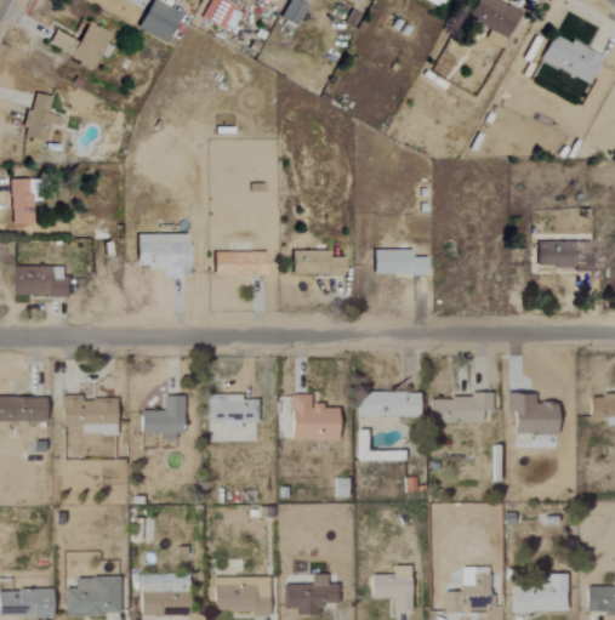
[(154,0),(141,28),(169,43),(184,13),(158,0),(154,0)]
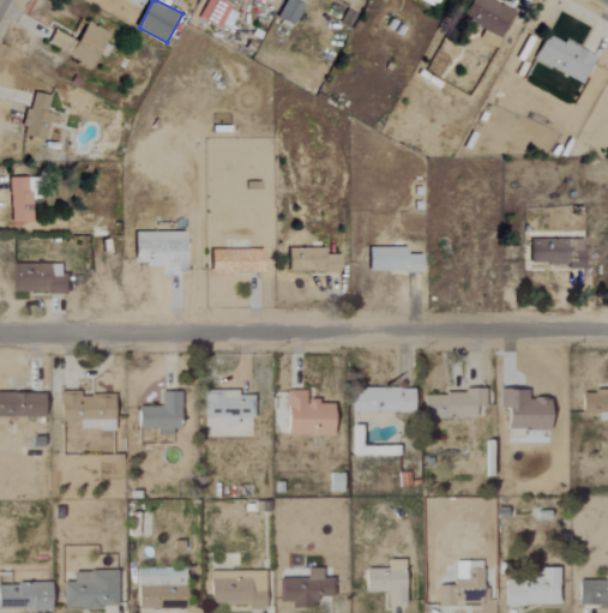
[(210,0),(203,18),(233,31),(242,8),(222,0),(210,0)]
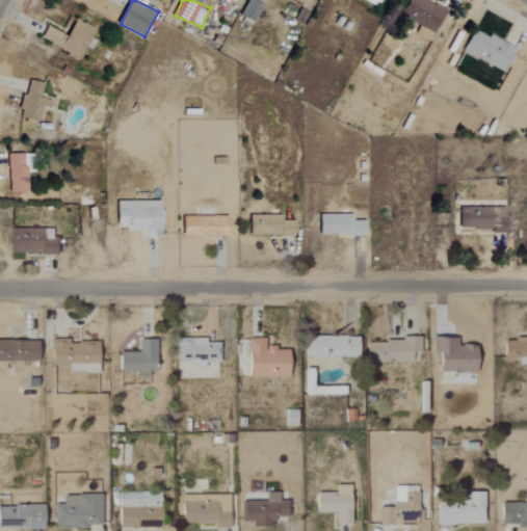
[(248,0),(243,17),(258,22),(266,3),(258,0),(248,0)]
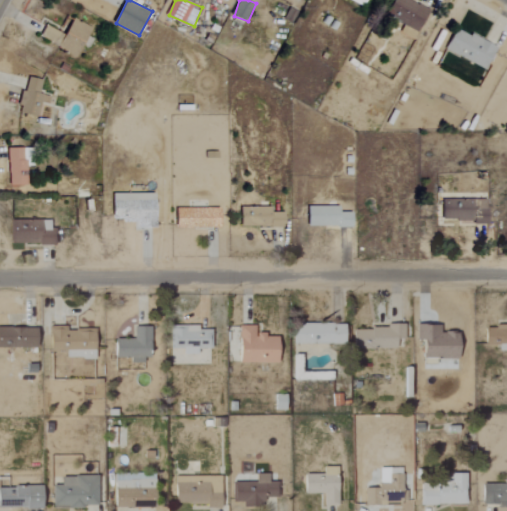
[(422,28),(431,8),(411,0),(396,0),(390,15),(422,28)]
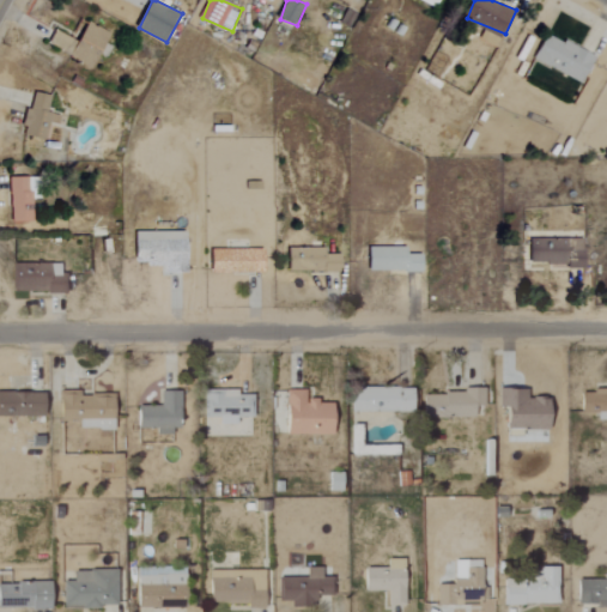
[(52,46),(97,65),(111,31),(89,22),(82,41),(58,30),(52,46)]
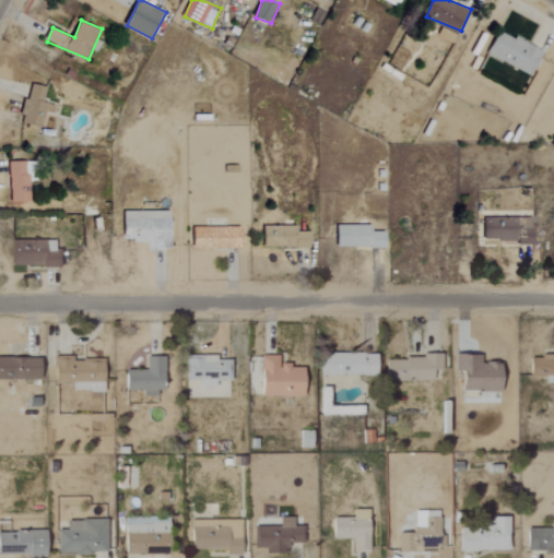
[(533,74),(544,49),(502,31),(491,55),(533,74)]
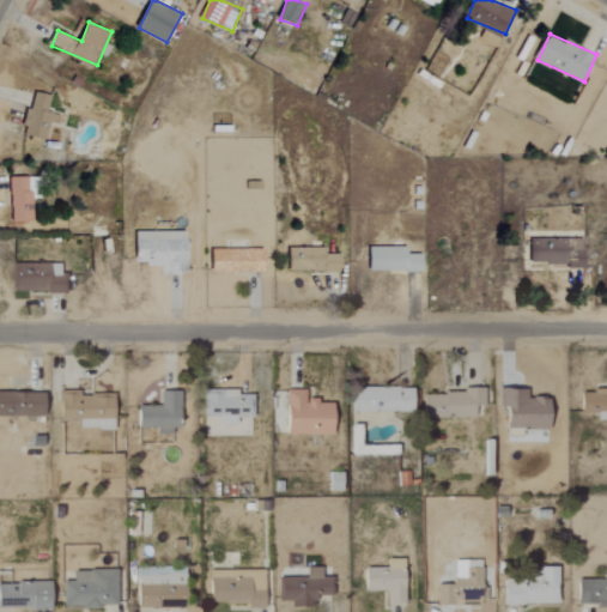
[(52,122),(61,123),(64,115),(50,111),(54,96),(35,91),(25,135),(48,139),(52,122)]
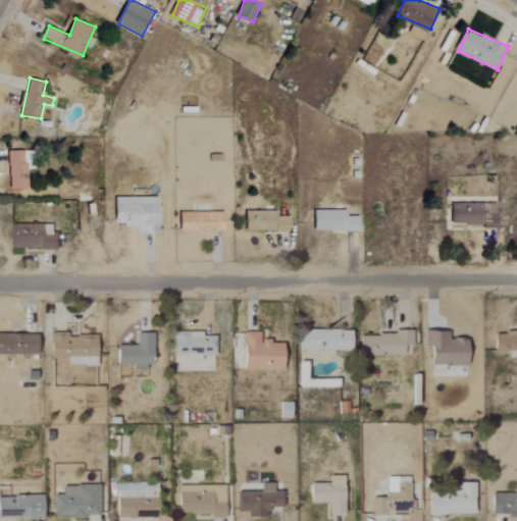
[(31,188),(31,151),(11,151),(11,189),(31,188)]
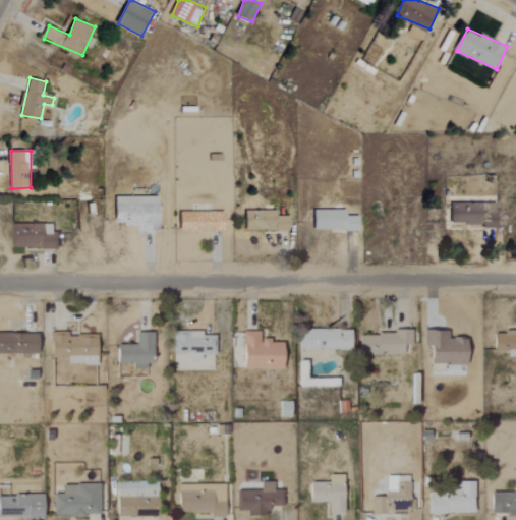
[(117,196),(118,224),(141,223),(141,232),(161,231),(161,196),(117,196)]
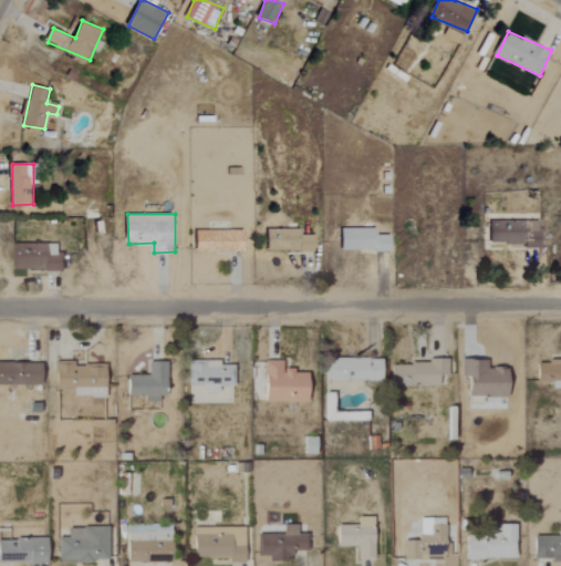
[(543,222),(494,220),(492,245),(542,246),(543,222)]
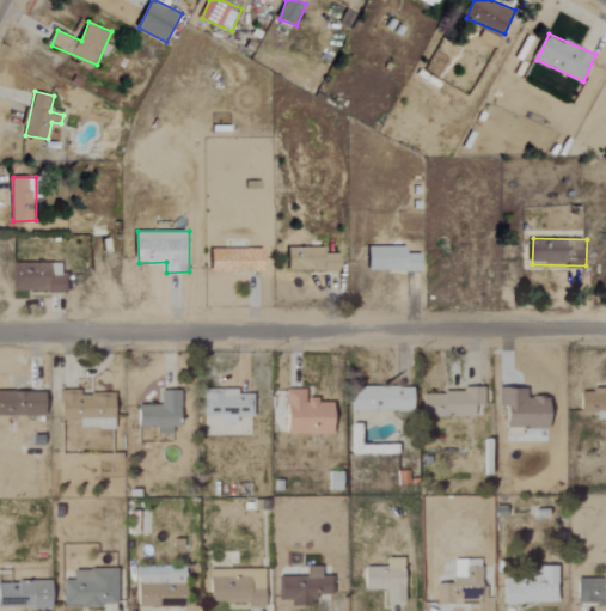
[(423,272),(424,254),(409,254),(409,246),(372,245),(372,270),(423,272)]
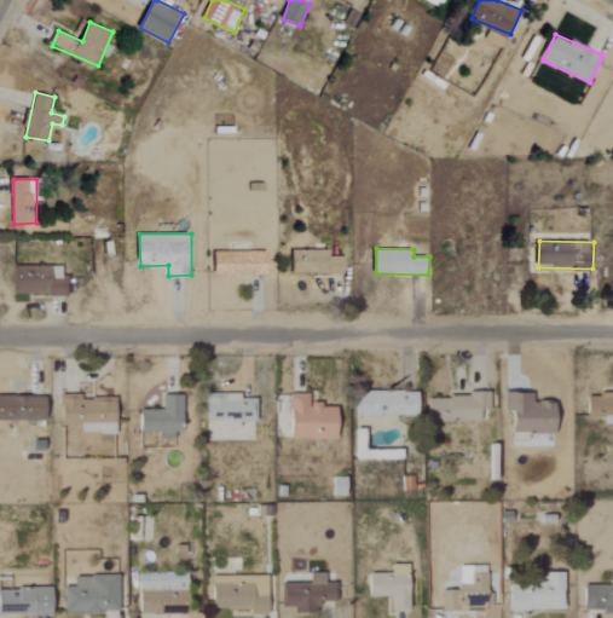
[(270,275),(269,249),(215,252),(217,276),(270,275)]
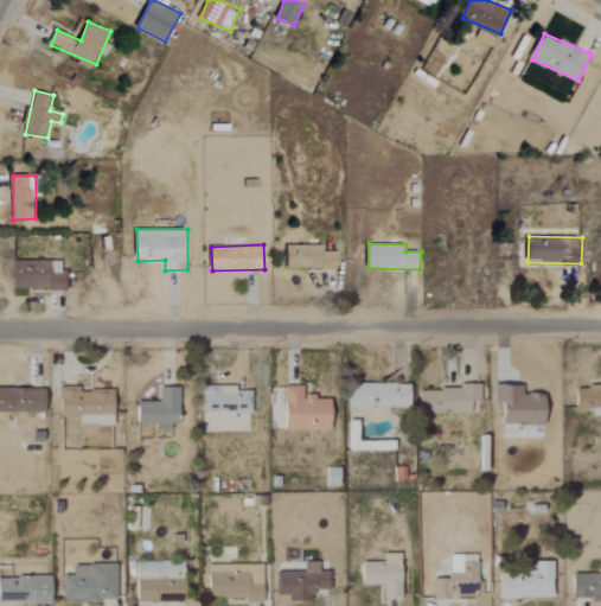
[(325,250),(325,246),(295,244),(294,267),(339,269),(340,252),(325,250)]
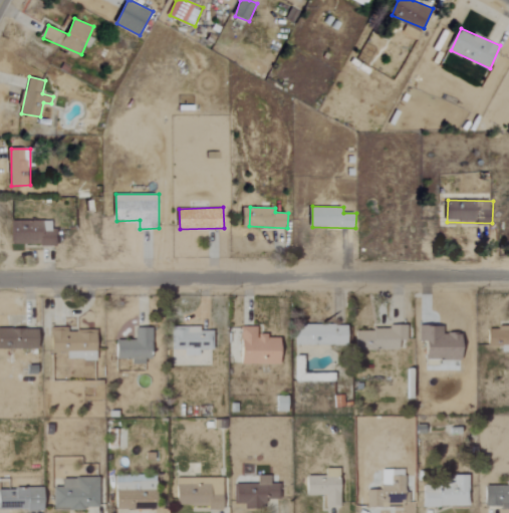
[(55,245),(56,221),(15,220),(14,244),(55,245)]
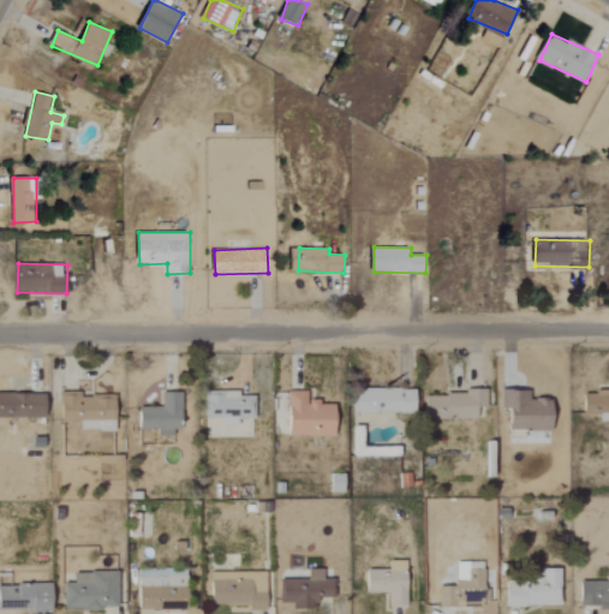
[(418,388),(357,387),(356,412),(418,412),(418,388)]
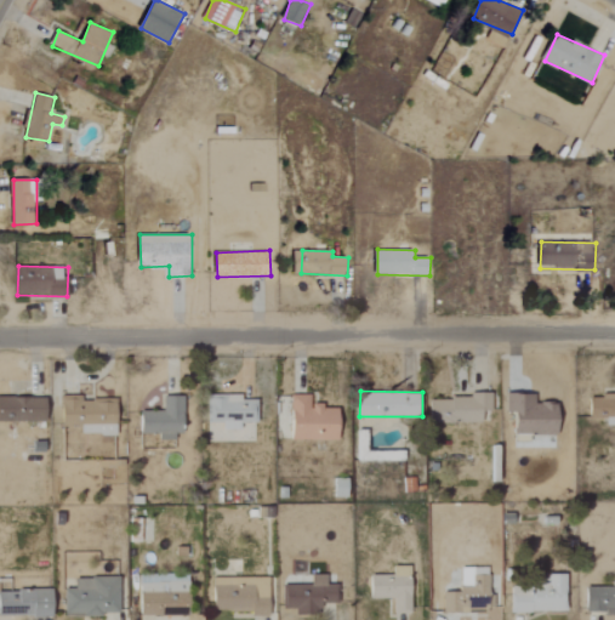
[(484,420),(484,410),(495,410),(494,391),(473,392),(473,397),(432,398),(433,421),(484,420)]
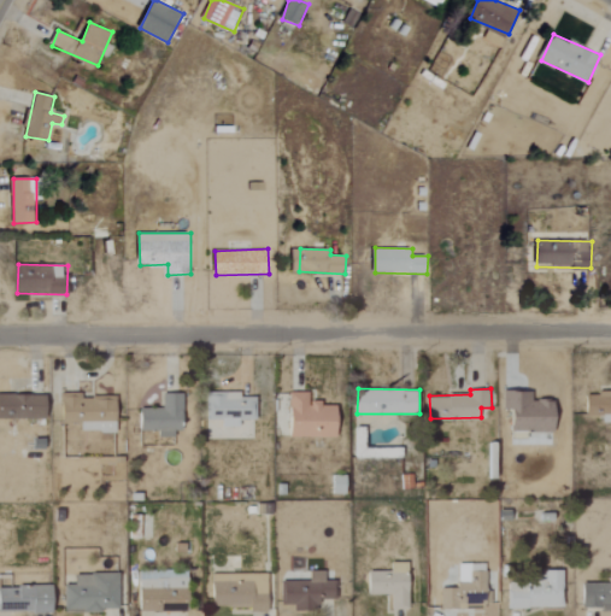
[(610,389),(588,392),(589,415),(605,414),(605,421),(610,421),(610,389)]
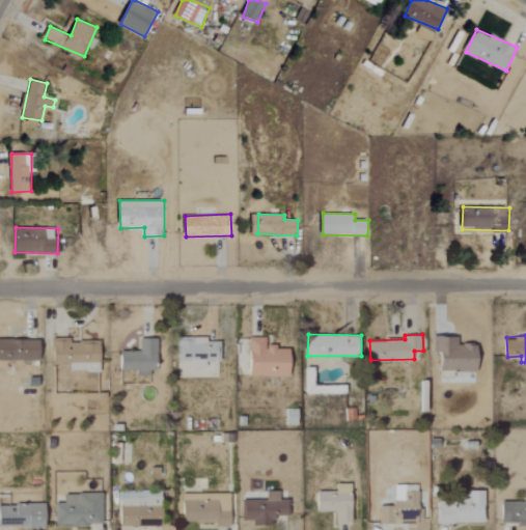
[(181,336),(181,360),(193,360),(193,366),(209,366),(209,360),(223,360),(223,341),(210,340),(210,337),(181,336)]
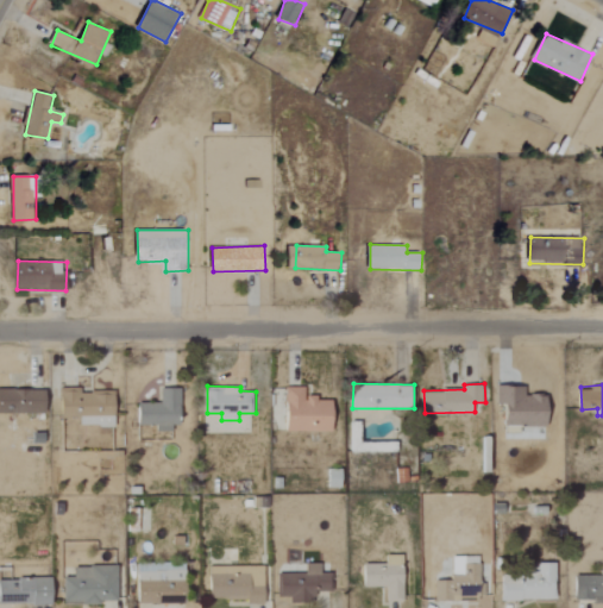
[(307,387),(289,386),(288,430),(333,431),(334,397),(307,396),(307,387)]
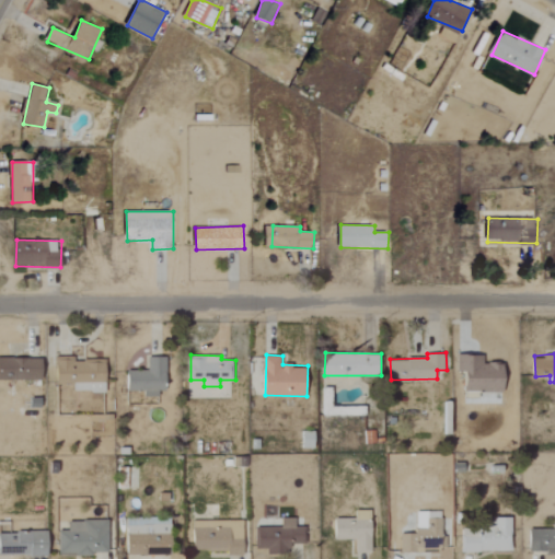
[(107,391),(107,360),(92,360),(76,360),(76,356),(58,356),(58,383),(77,383),(77,391),(107,391)]
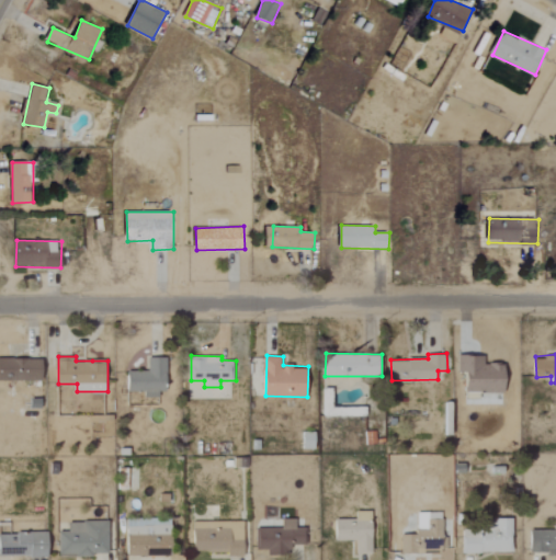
[(168,393),(168,356),(150,357),(150,370),(129,370),(131,391),(147,390),(147,393),(168,393)]
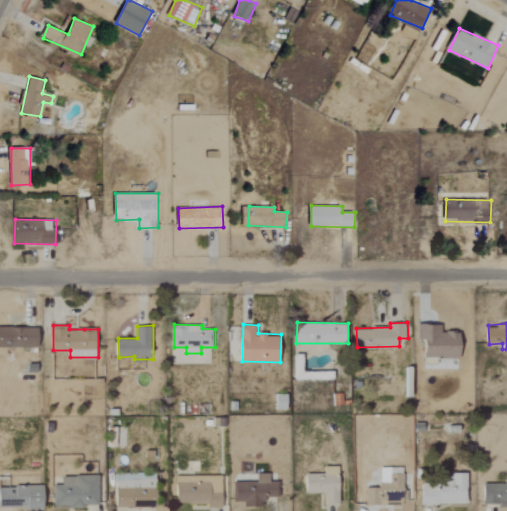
[(0,345),(40,347),(40,327),(0,326),(0,345)]
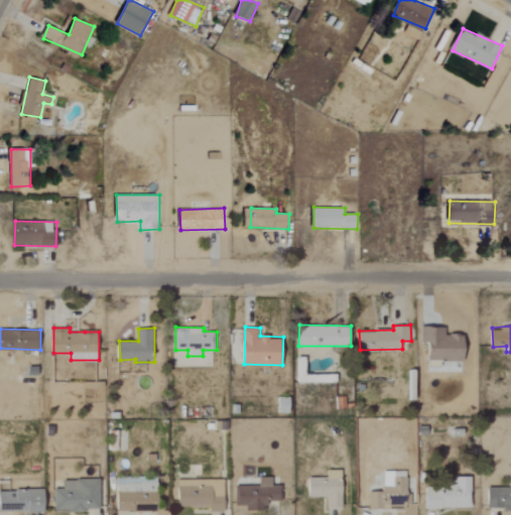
[(344,508),(343,470),(330,470),(330,477),(309,477),(310,497),(329,496),(330,509),(344,508)]
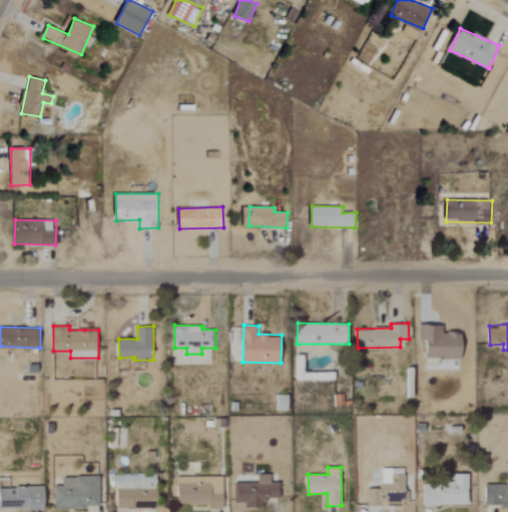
[(369,488),(369,505),(407,504),(406,467),(383,468),(383,488),(369,488)]
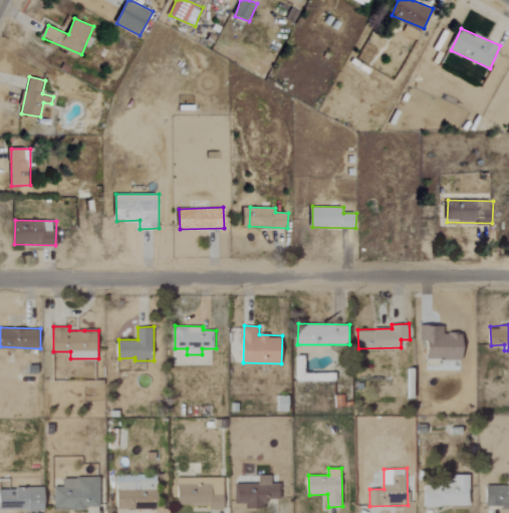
[(238,503),(247,502),(247,506),(269,506),(269,498),(280,498),(280,483),(272,483),(272,475),(260,475),(260,483),(247,483),(247,476),(238,476),(238,503)]
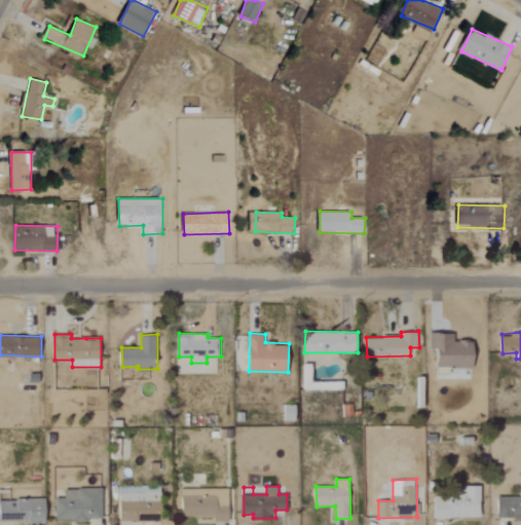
[(481,517),(481,486),(454,486),(454,497),(436,497),(436,517),(481,517)]
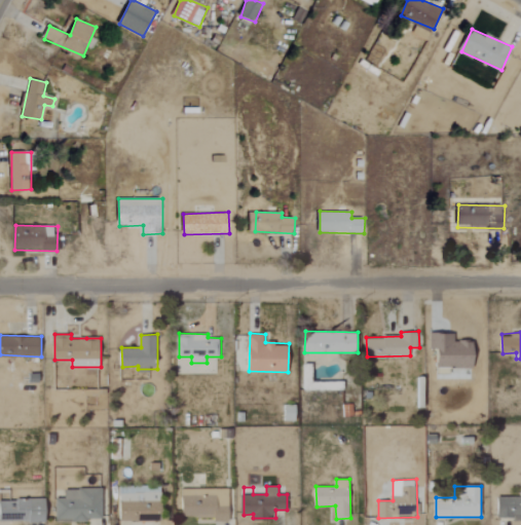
[(162,488),(121,487),(121,520),(162,521),(162,488)]
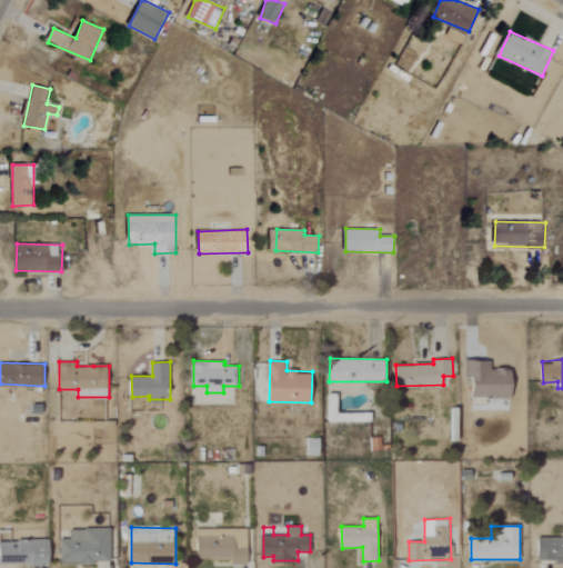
[(112,562),(112,528),(72,529),(72,538),(62,539),(62,564),(112,562)]
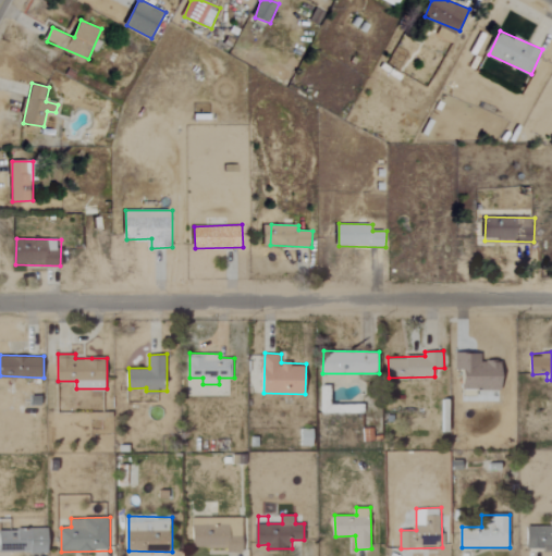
[(244,552),(244,517),(194,517),(194,547),(229,547),(229,552),(244,552)]
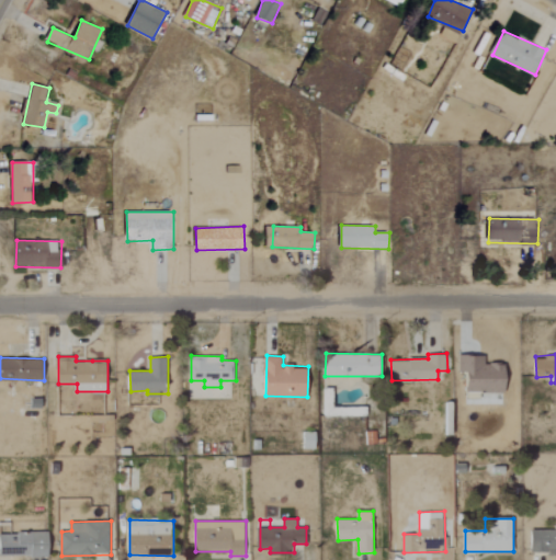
[(555,527),(532,527),(533,552),(555,551),(555,527)]
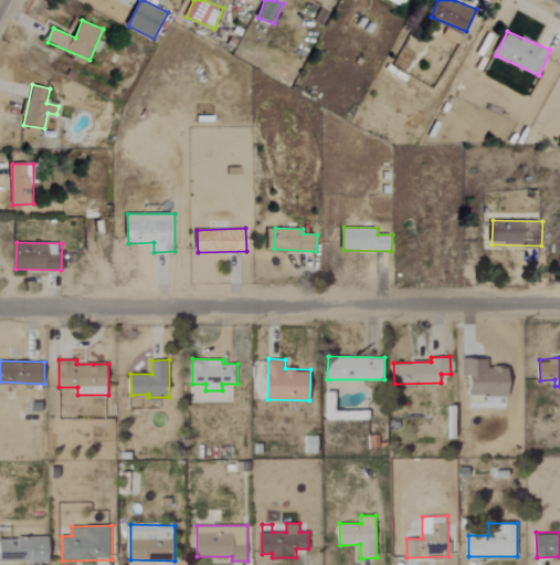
[(50,561),(49,536),(0,537),(0,562),(50,561)]
